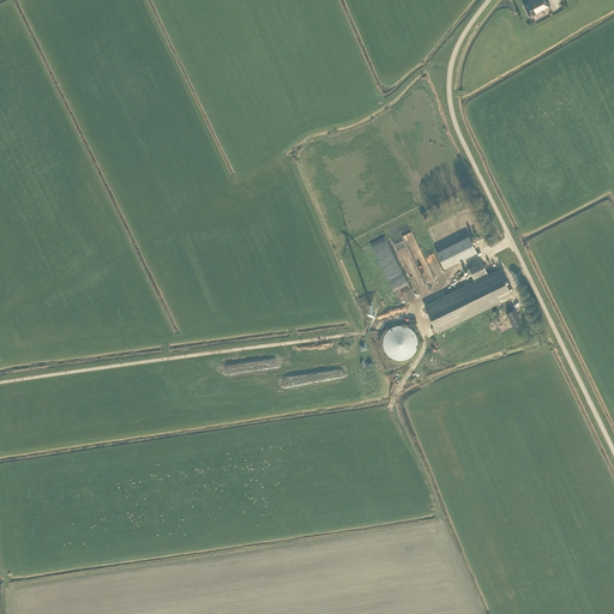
[(549,7),(545,0),(531,0),(530,1),(531,2),(524,6),(529,16),(531,14),(533,17),(549,7)]
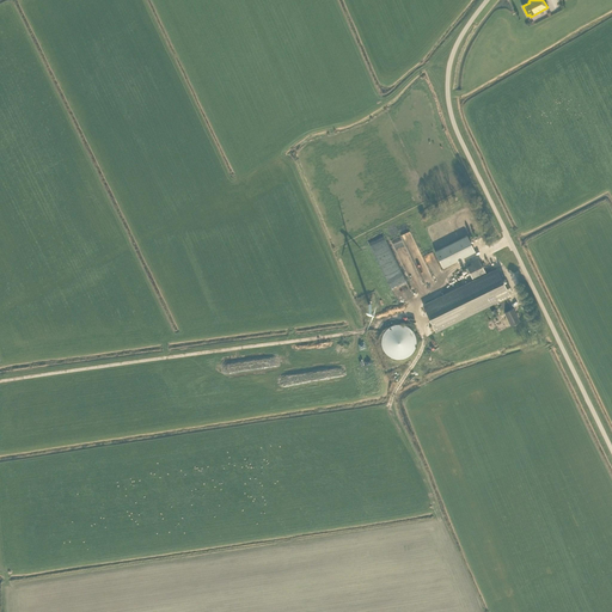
[(423,258),(411,231),(403,234),(415,262),(423,258)]
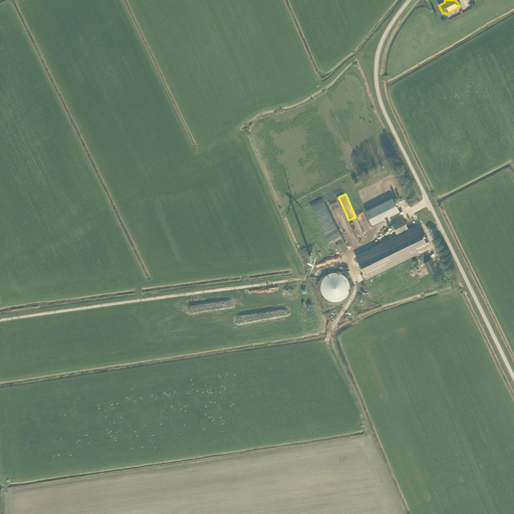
[(365,211),(369,219),(372,225),(399,211),(393,198),(365,211)]
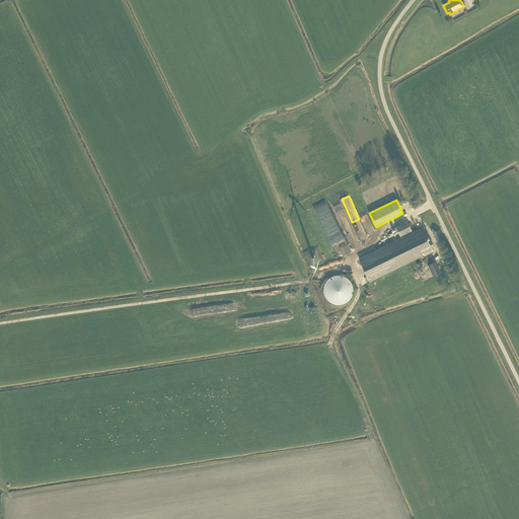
[(395,226),(400,236),(412,230),(406,220),(395,226)]
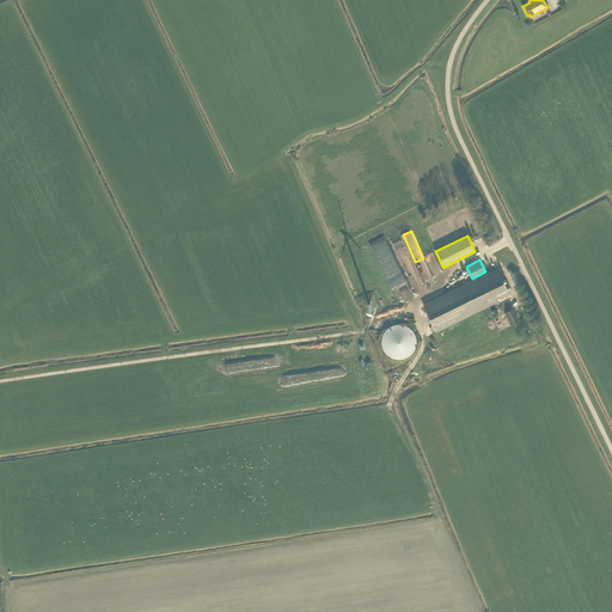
[(505,312),(510,325),(520,322),(513,308),(512,308),(507,299),(510,298),(509,293),(512,292),(507,282),(505,283),(497,269),(422,305),(447,355),(495,331),(483,308),(499,301),(505,312)]
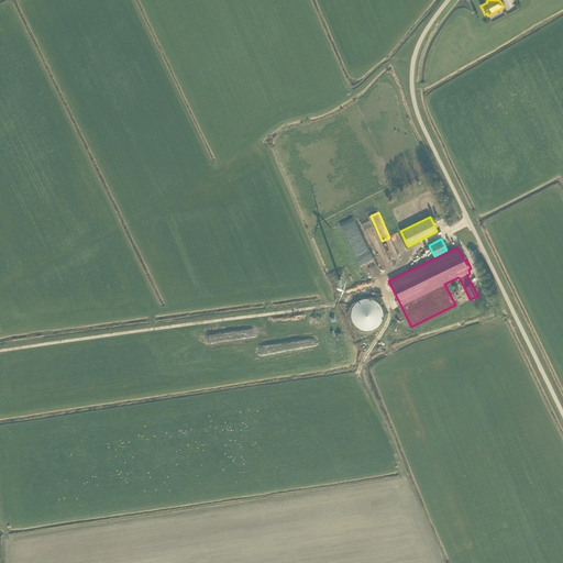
[(351,311),(351,315),(351,318),(353,321),(354,324),(357,327),(360,329),(363,330),(367,330),(371,330),(374,329),(377,327),(379,324),(382,321),(383,318),(383,315),(383,311),(382,307),(379,305),(377,301),(374,300),(371,299),(367,298),(363,299),(360,300),(357,301),(354,305),(353,308),(351,311)]
